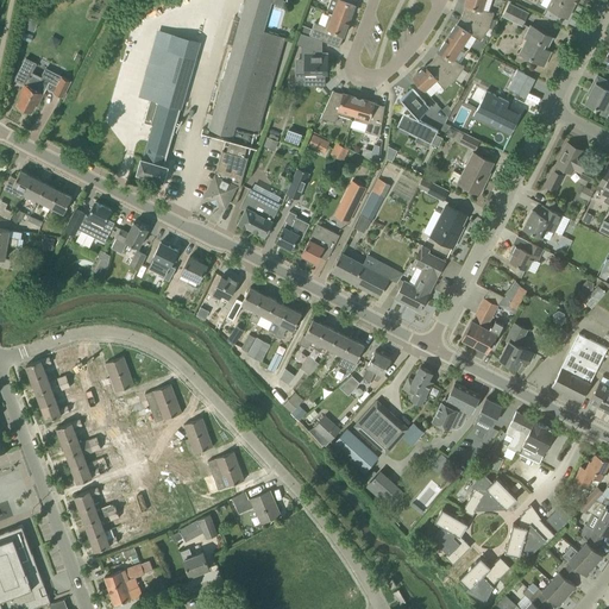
[(258,133),(286,37),(284,37),(286,33),(280,32),(280,36),(263,31),(271,0),(246,0),(242,17),(234,16),(227,43),(233,45),(223,86),(212,121),(209,129),(232,135),(233,136),(234,127),(255,132),(258,133)]
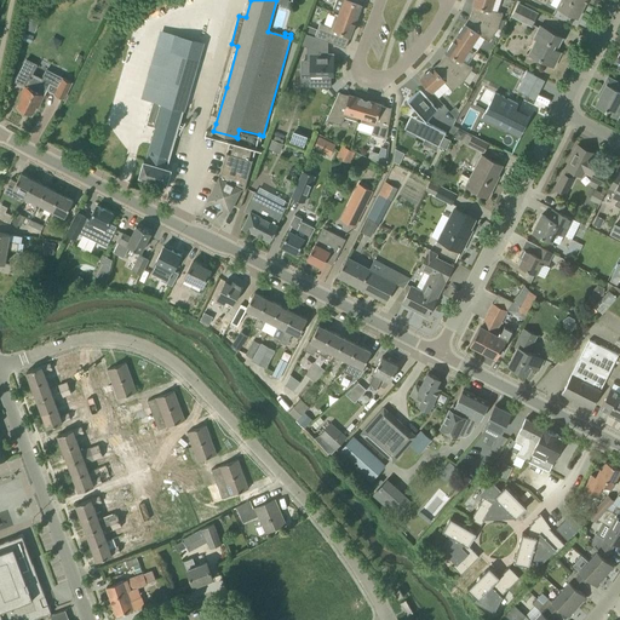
[(356,19),(362,0),(344,0),(339,13),(356,19)]
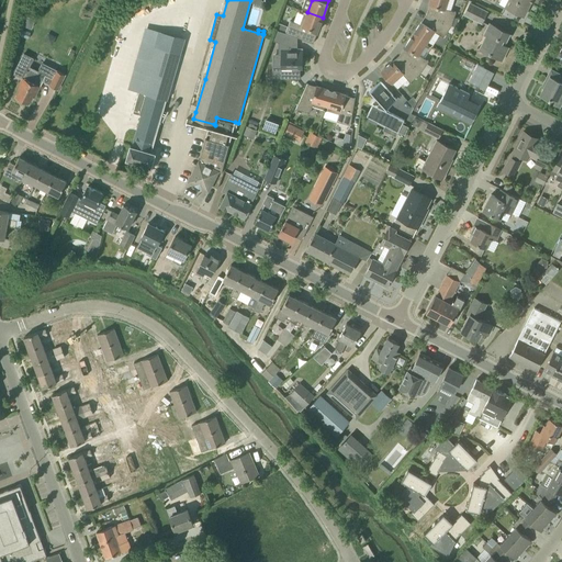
[(451,25),(456,12),(445,9),(447,0),(430,0),(427,13),(451,25)]
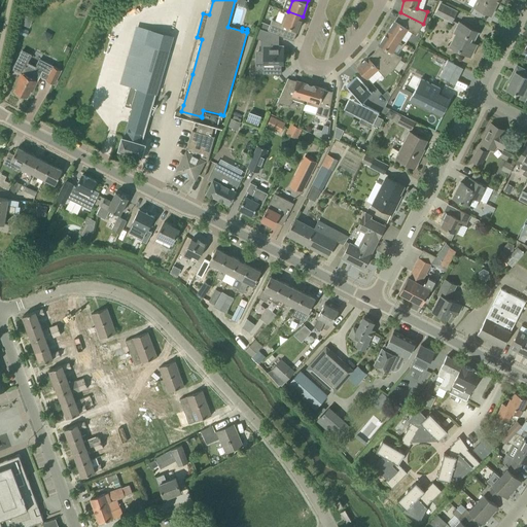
[(491,14),(498,0),(477,0),(473,6),(491,14)]
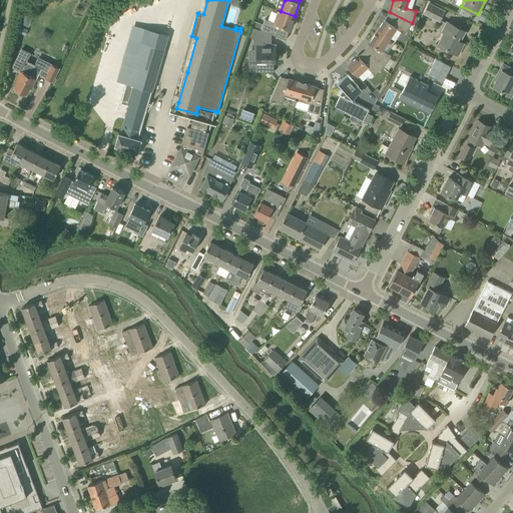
[(440,21),(445,11),(429,3),(424,13),(440,21)]
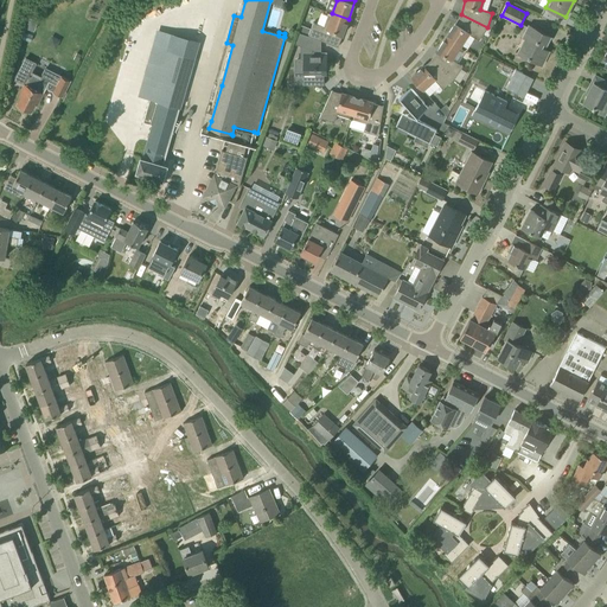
[(313,23),(311,29),(301,25),(299,32),(308,36),(320,40),(338,46),(349,19),(332,13),(332,16),(328,14),(324,26),(313,23)]
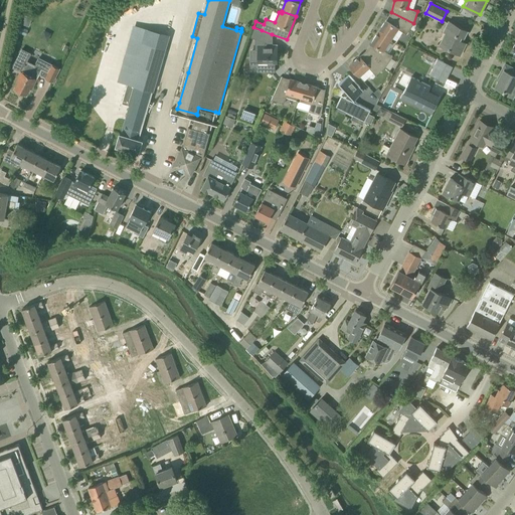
[(406,34),(413,23),(391,12),(378,31),(390,39),(397,28),(406,34)]
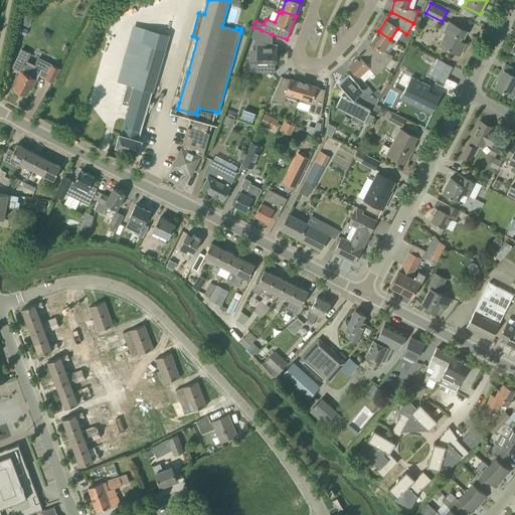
[(32,17),(23,14),(20,22),(29,25),(32,17)]
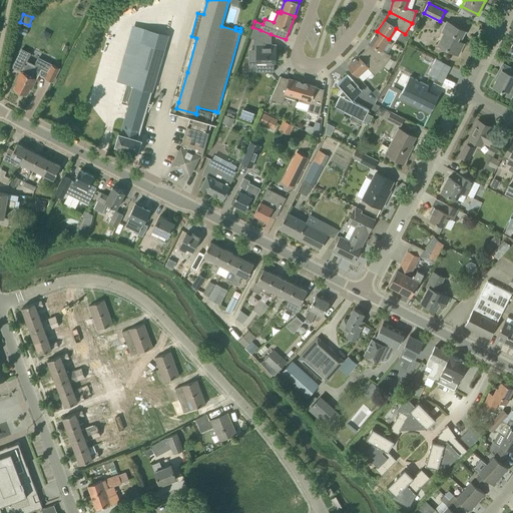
[(462,37),(465,30),(447,21),(442,32),(443,32),(438,44),(441,45),(458,54),(464,42),(459,40),(460,37),(462,37)]
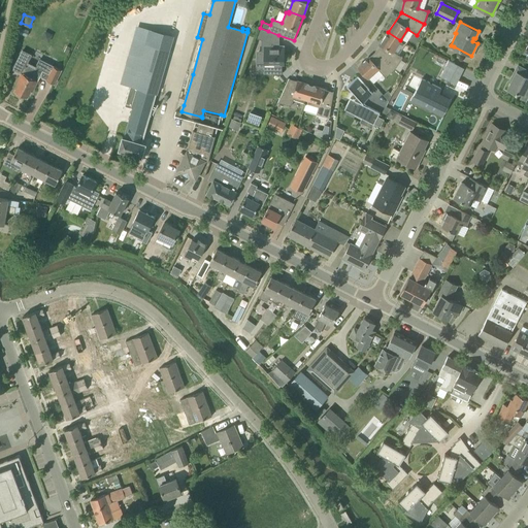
[(282,73),(282,64),(285,64),(285,45),(275,45),(275,44),(278,35),(268,31),(260,28),(256,38),(264,39),(264,52),(259,51),(259,59),(264,59),(264,73),(282,73)]
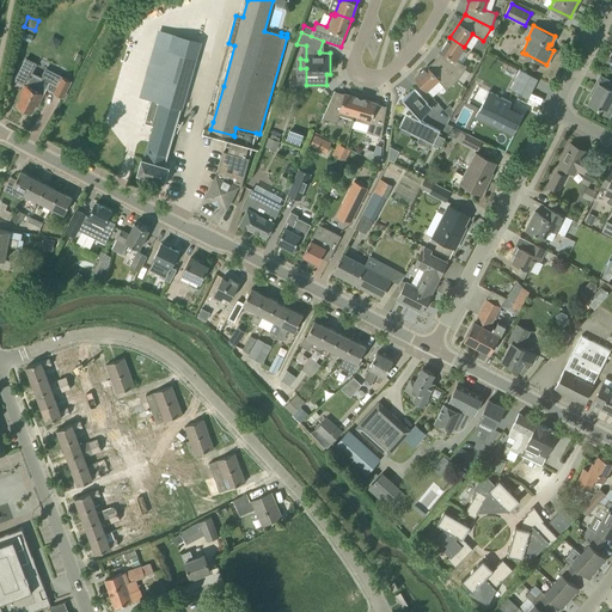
[(458,79),(466,66),(456,59),(464,47),(450,37),(435,60),(458,79)]
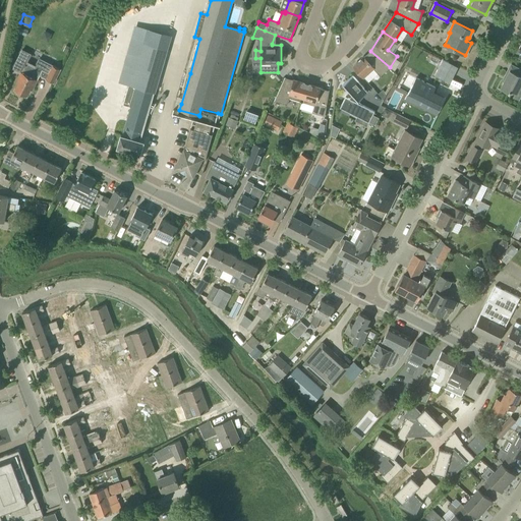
[(167,47),(156,42),(141,40),(140,45),(131,37),(118,79),(129,84),(126,93),(123,104),(131,106),(123,134),(121,134),(117,148),(140,155),(145,140),(140,139),(153,97),(154,92),(165,52),(167,47)]
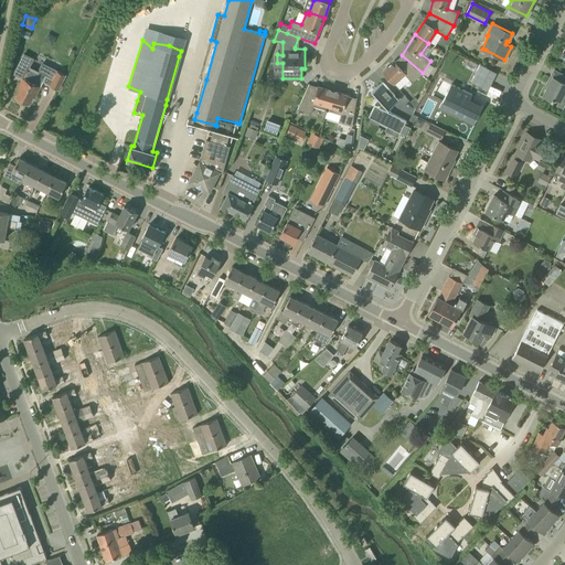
[(23,53),(13,73),(23,77),(18,88),(20,89),(16,96),(18,97),(18,99),(21,102),(23,100),(29,104),(33,96),(34,97),(43,80),(50,84),(49,85),(59,89),(66,75),(56,71),(55,74),(42,67),(39,72),(29,66),(33,57),(23,53)]
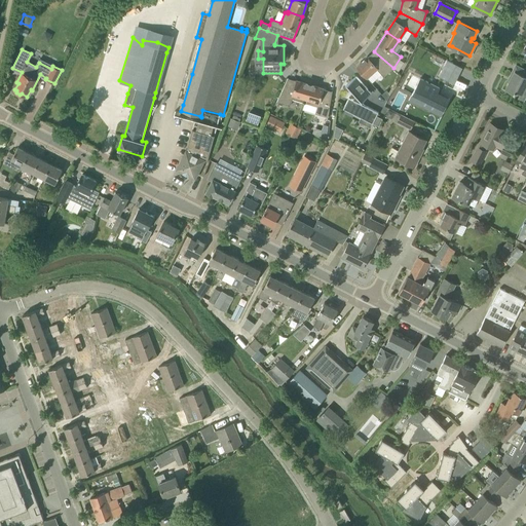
[(384,77),(393,68),(374,51),(357,67),(367,77),(377,69),(384,77)]
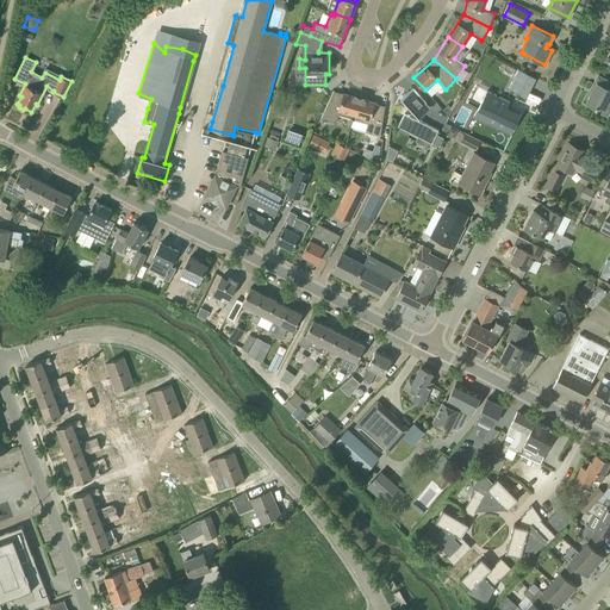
[(609,88),(597,82),(592,92),(596,94),(596,95),(591,94),(586,104),(597,110),(598,106),(605,110),(609,101),(609,88)]
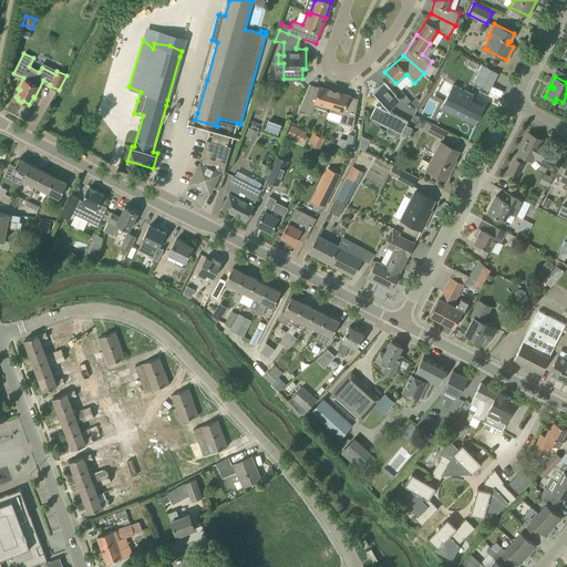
[(389,112),(390,109),(400,100),(384,81),(373,91),(387,104),(382,109),(375,105),(370,117),(389,127),(391,124),(403,130),(408,121),(389,112)]
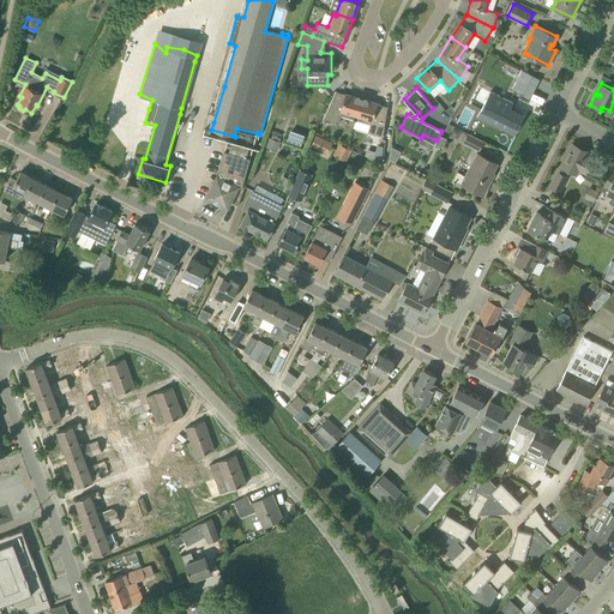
[(357,115),(362,98),(336,91),(324,119),(338,124),(341,115),(354,119),(355,115),(357,115)]
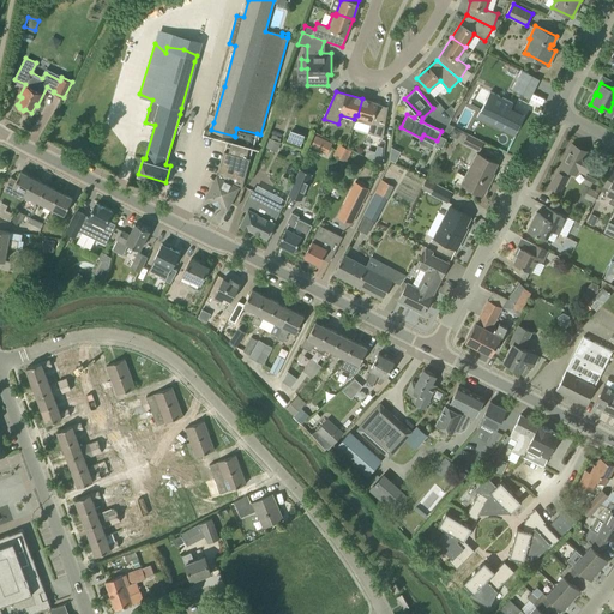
[(515,134),(524,115),(510,108),(513,102),(491,91),(481,109),(503,120),(499,126),(506,130),(515,134)]
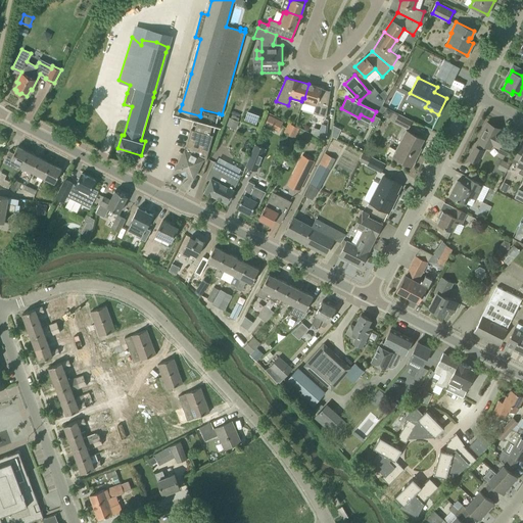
[(326,116),(330,91),(308,84),(304,98),(305,99),(304,102),(316,105),(314,112),(326,116)]
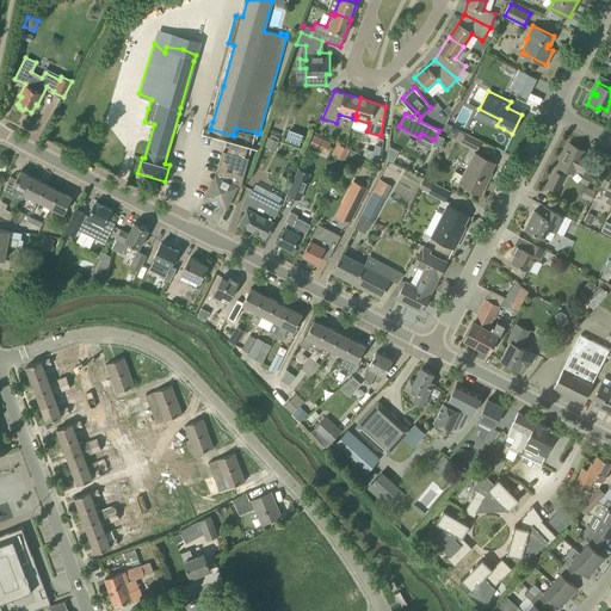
[(244,179),(255,133),(235,128),(234,136),(233,135),(221,176),(210,197),(213,198),(213,199),(220,203),(220,202),(227,205),(229,201),(238,204),(246,180),(244,179)]
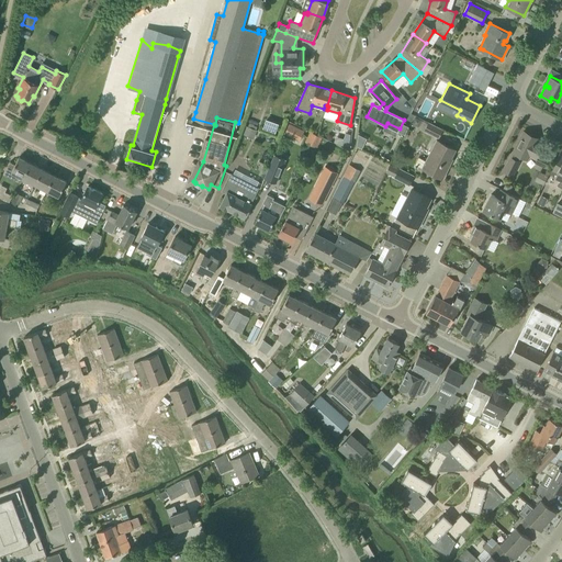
[(279,123),(267,119),(262,128),(276,133),(279,123)]
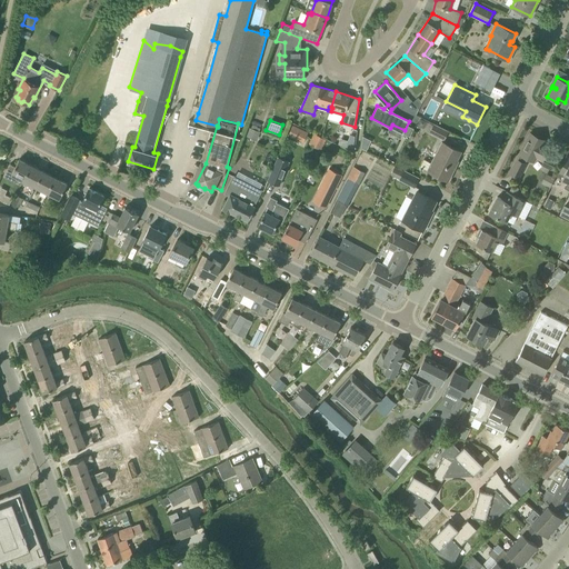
[(260,131),(259,131),(251,129),(252,126),(249,123),(245,136),(257,140),(260,131)]
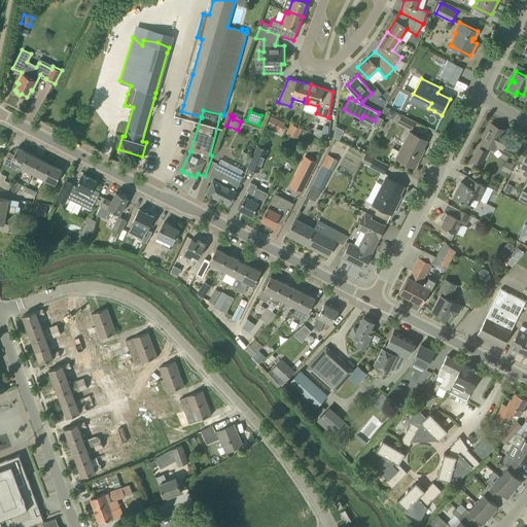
[(401,114),(397,123),(411,129),(415,121),(401,114)]
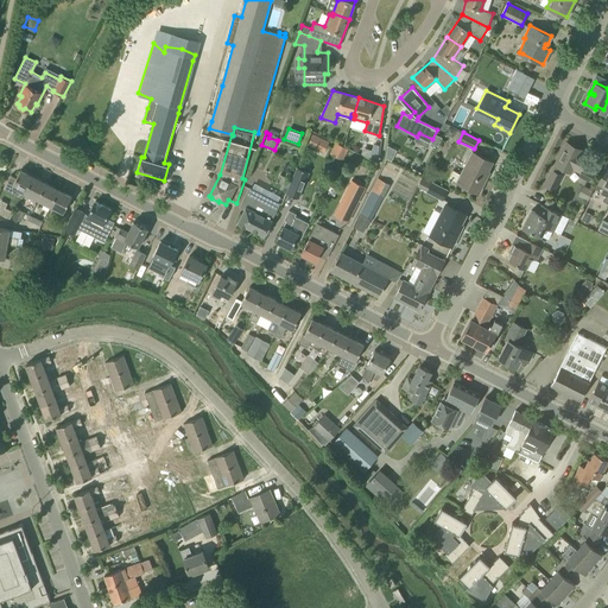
[(432,139),(431,143),(438,146),(439,144),(443,137),(437,134),(436,133),(432,139)]
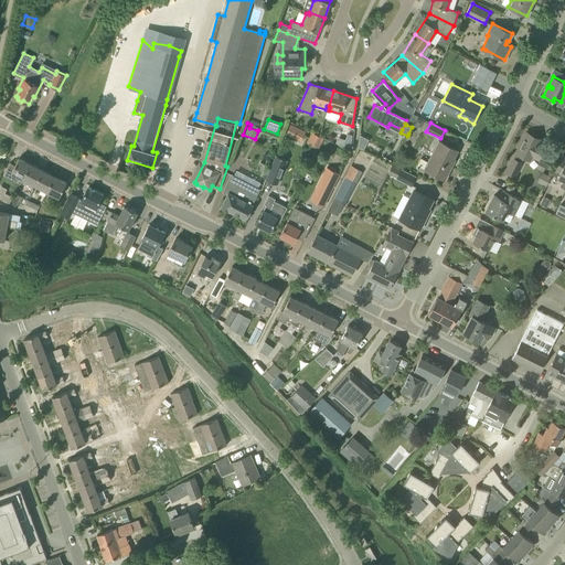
[(297,127),(291,125),(286,136),(291,138),(297,127)]
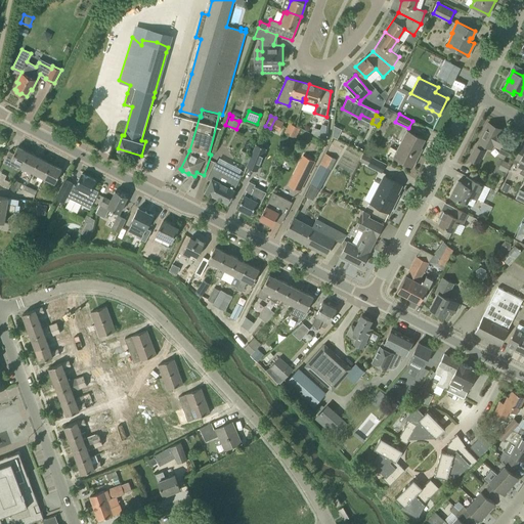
[(292,136),(296,126),(290,123),(285,132),(292,136)]
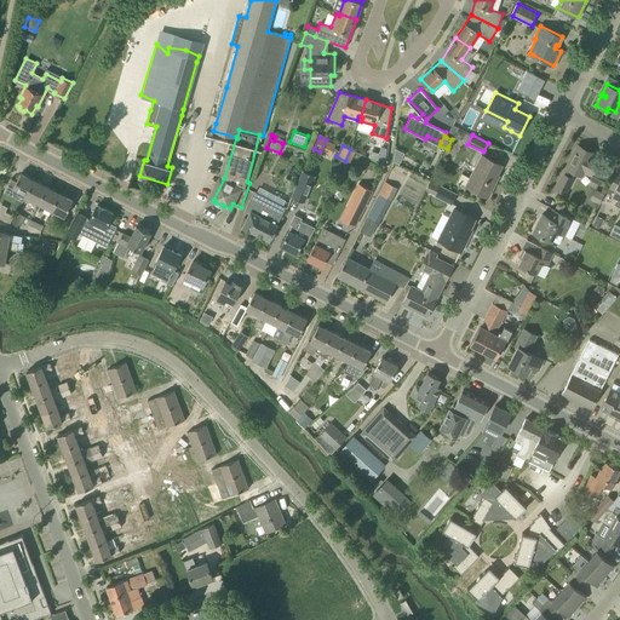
[(607,174),(597,170),(601,162),(591,158),(593,154),(577,145),(556,188),(566,193),(573,179),(572,178),(575,172),(583,176),(585,172),(592,176),(590,179),(601,185),(607,174)]
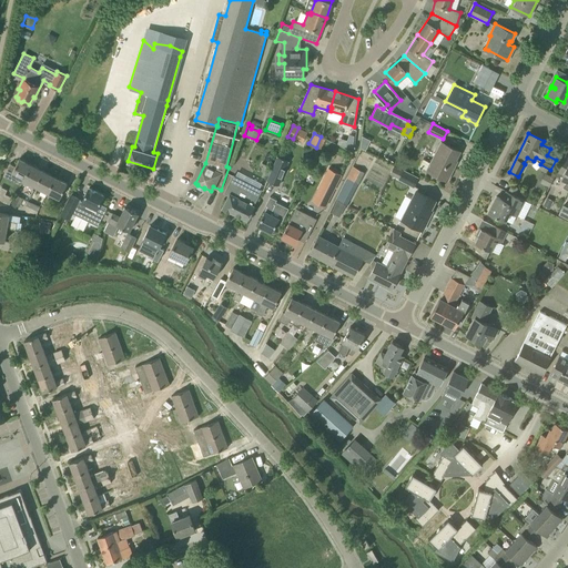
[(321,150),(325,139),(321,137),(316,148),(321,150)]
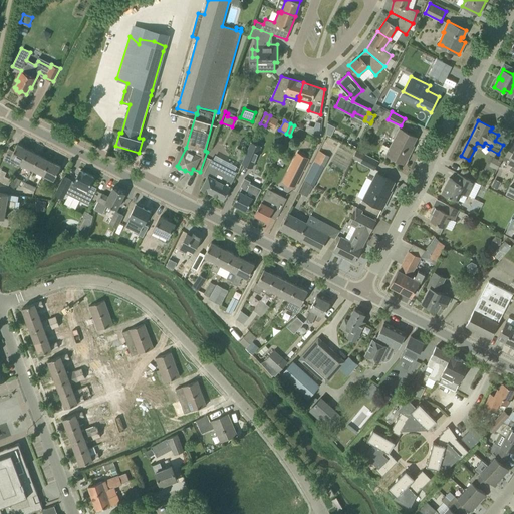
[(380,151),(387,154),(405,164),(411,152),(409,151),(417,137),(400,127),(390,147),(382,144),(379,151),(380,151)]
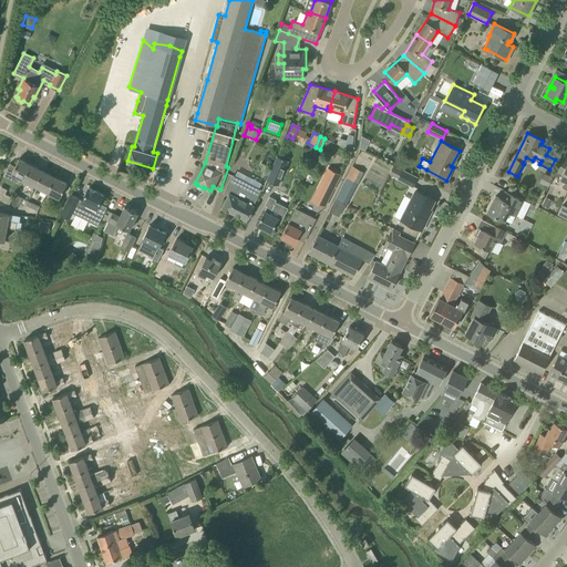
[(277,156),(266,179),(278,185),(289,162),(277,156)]
